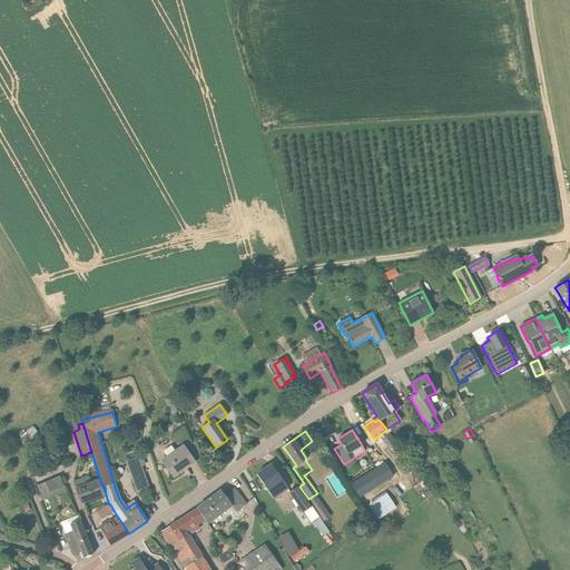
[(390,450),(396,445),(391,436),(383,442),(390,450)]
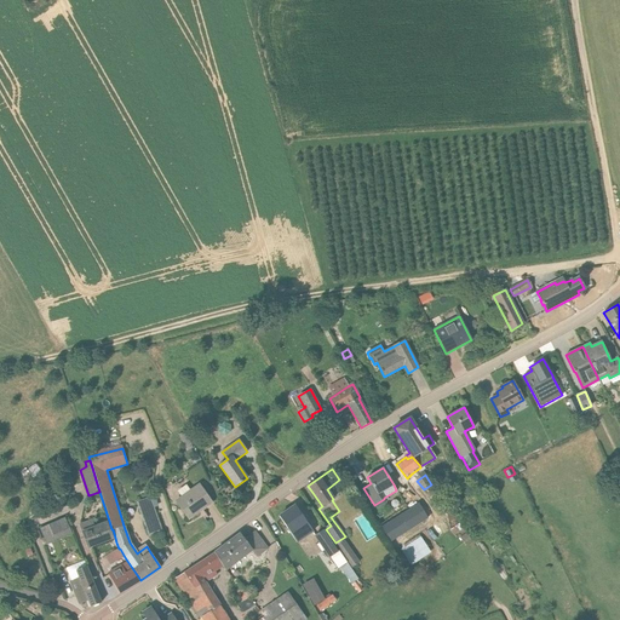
[(202,510),(212,503),(199,484),(176,501),(187,517),(200,507),(202,510)]
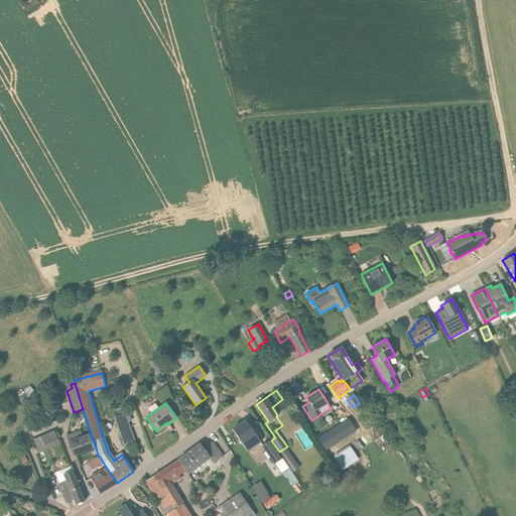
[(116,416),(124,443),(135,439),(127,412),(116,416)]
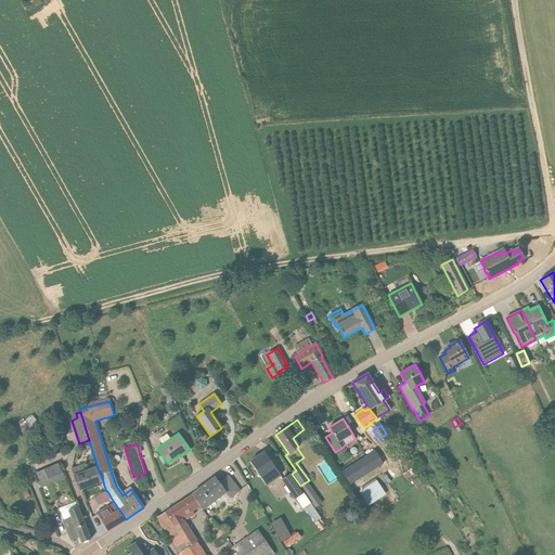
[(351,481),(385,464),(377,450),(345,468),(351,481)]
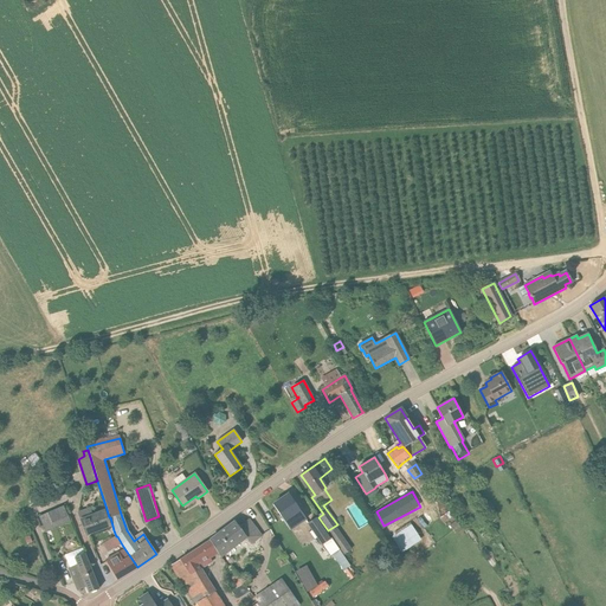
[(289,495),(274,504),(284,522),(285,522),(290,529),(305,520),(289,495)]
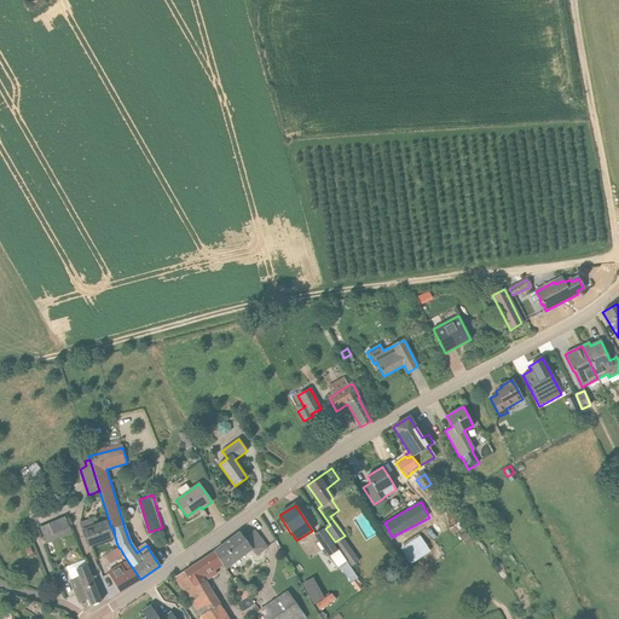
[(366,541),(377,536),(366,513),(356,519),(366,541)]
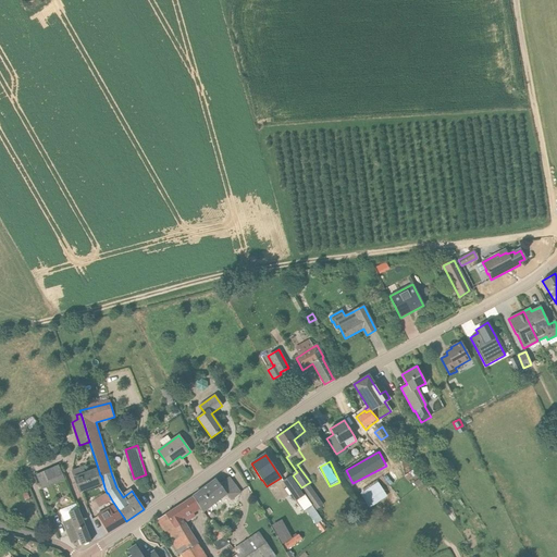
[(61,463),(37,470),(41,486),(65,480),(61,463)]
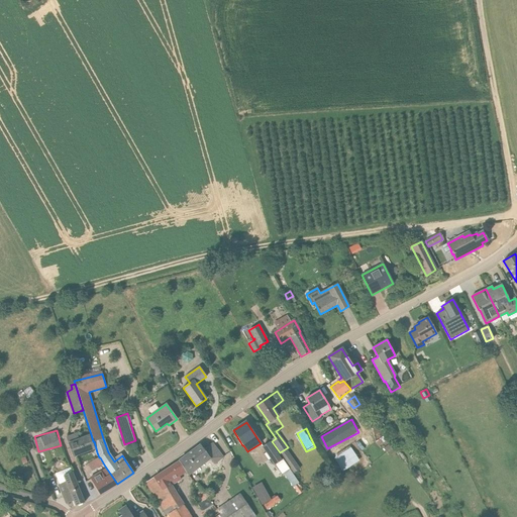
[(88,435),(79,439),(77,433),(67,437),(69,443),(74,456),(94,449),(88,435)]
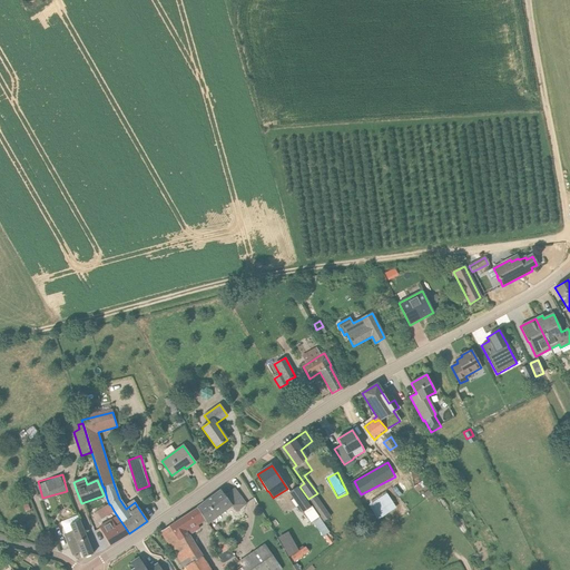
[(414,488),(418,492),(425,487),(422,482),(414,488)]
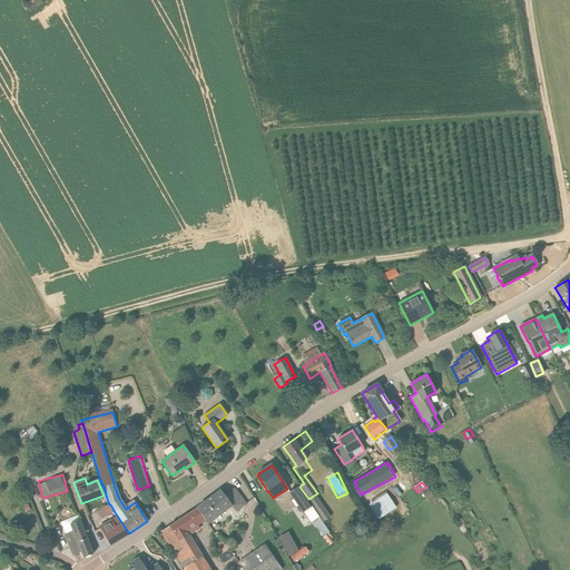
[(290,492),(288,493),(293,499),(291,501),(295,508),(297,507),(303,513),(311,526),(313,524),(315,522),(320,519),(320,518),(311,507),(310,508),(306,501),(296,488),(290,492)]
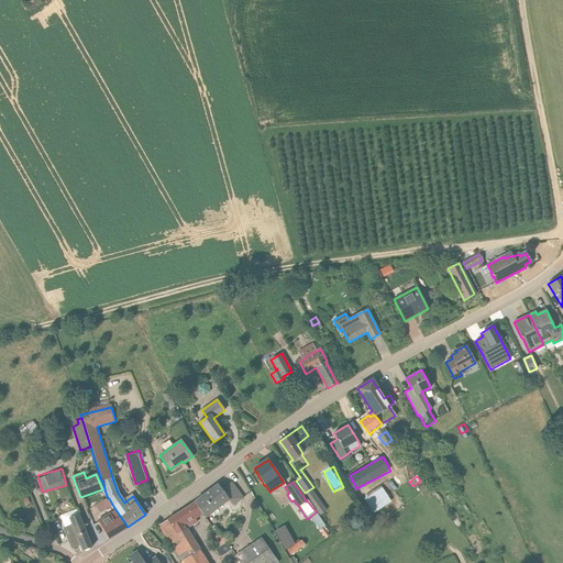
[(202,496),(213,511),(220,506),(224,511),(243,498),(231,483),(221,489),(218,484),(210,490),(210,492),(203,496),(202,496)]
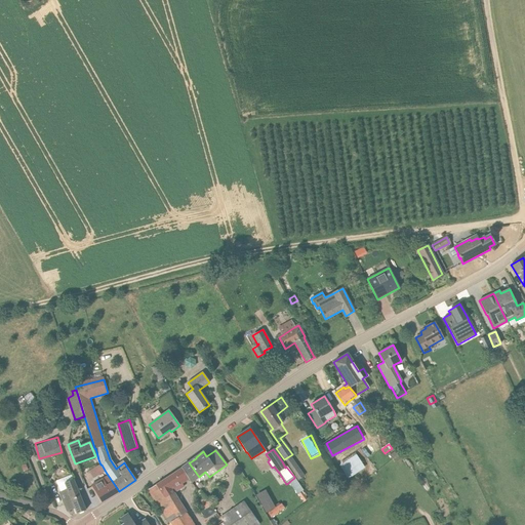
[(348,477),(366,468),(357,450),(338,459),(348,477)]
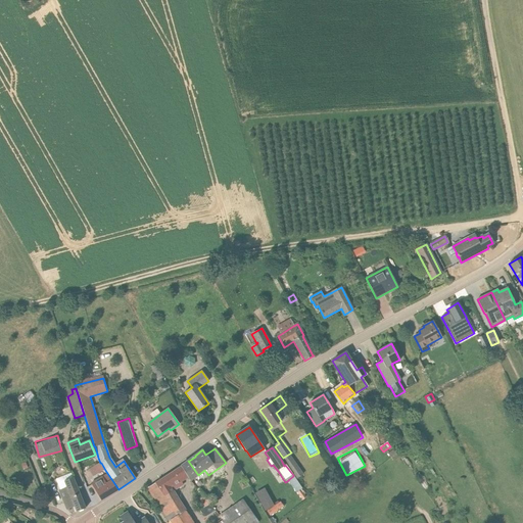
[(392,449),(387,454),(393,460),(397,457),(392,449)]
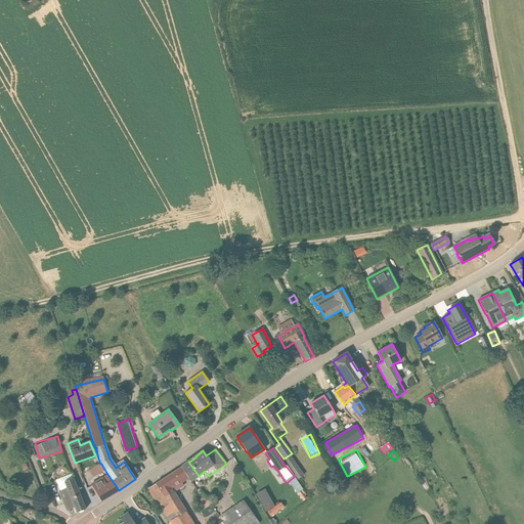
[(291,457),(286,462),(298,479),(303,475),(291,457)]
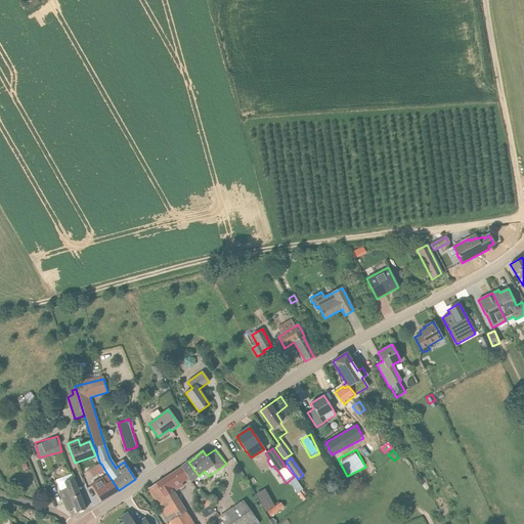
[(172,523),(224,523),(223,522),(219,523),(193,523),(173,492),(183,485),(181,482),(187,478),(190,482),(199,476),(188,462),(181,468),(174,472),(148,488),(163,509),(162,510),(172,523)]
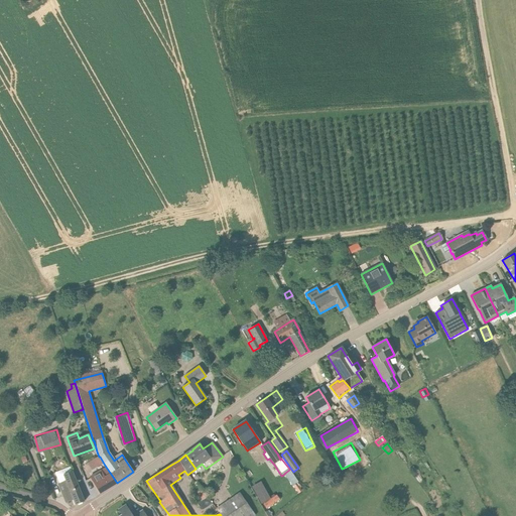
[(94,460),(99,467),(104,464),(100,457),(99,457),(94,460)]
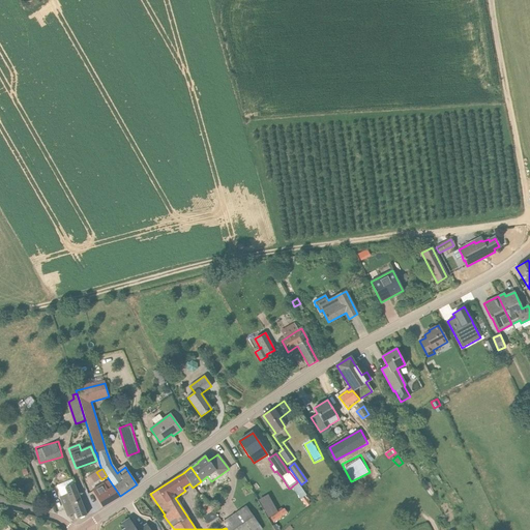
[(102,506),(120,496),(109,479),(92,490),(102,506)]
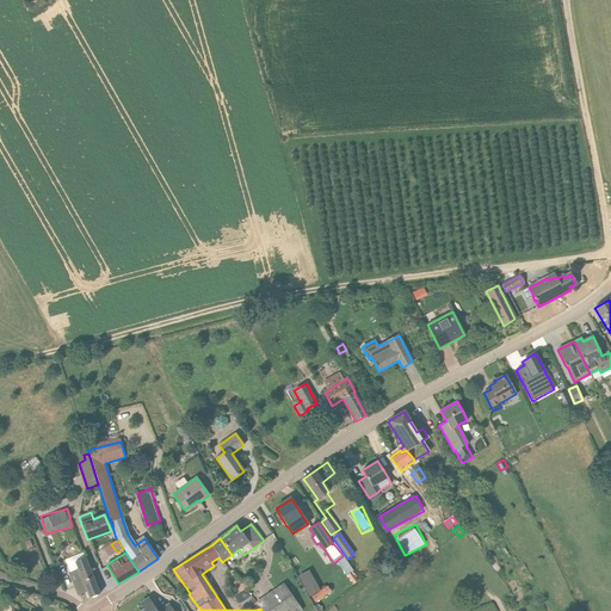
[(352,571),(343,556),(338,560),(335,562),(345,575),(346,575),(351,572),(352,571)]
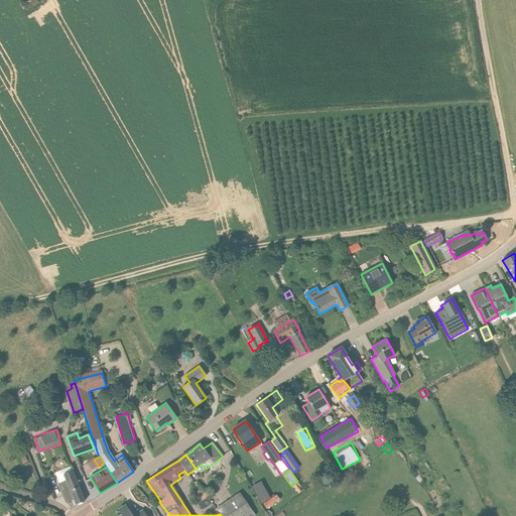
[(76,505),(84,502),(72,472),(63,475),(66,481),(57,484),(66,503),(74,500),(76,505)]
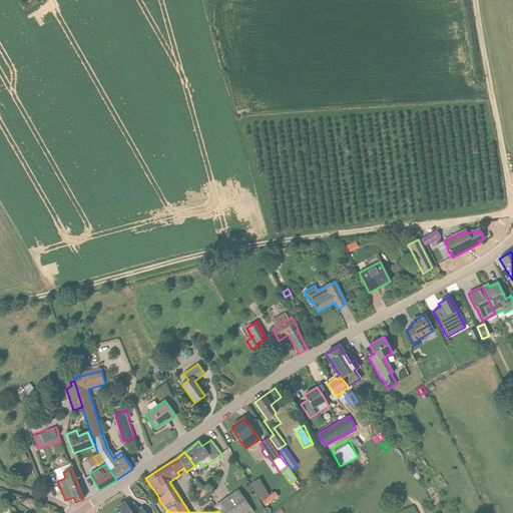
[(300,488),(295,480),(291,483),(296,490),(300,488)]
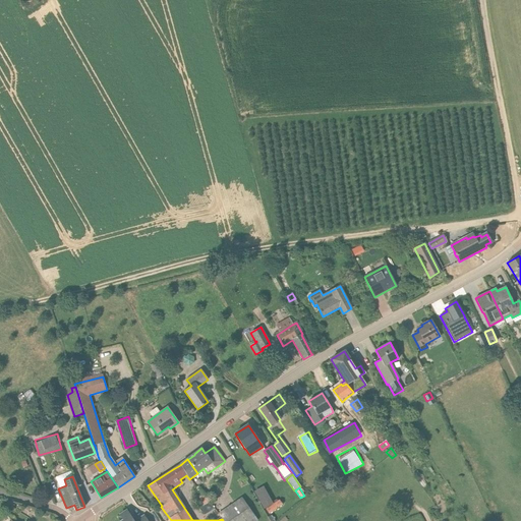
[(255,520),(257,520),(242,498),(218,514),(222,519),(223,520),(255,520)]
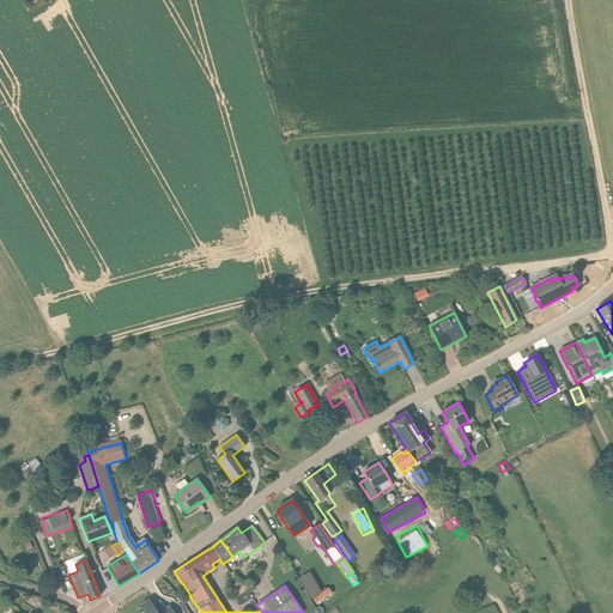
[(325,587),(320,590),(321,593),(311,599),(313,600),(311,601),(314,606),(315,605),(316,605),(333,594),(328,588),(327,589),(325,587)]
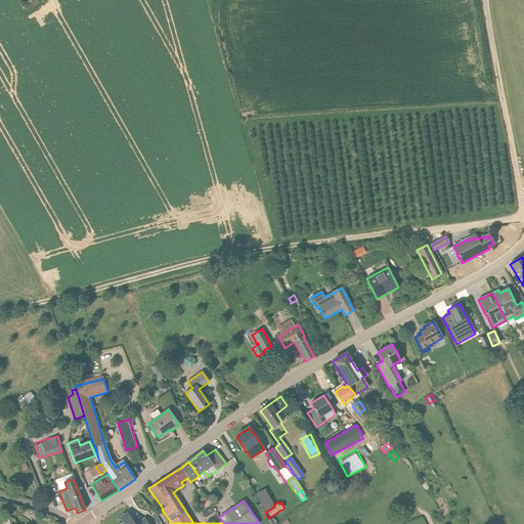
[(135,523),(134,523),(127,513),(120,518),(124,523),(121,523),(147,523),(144,519),(135,523)]
